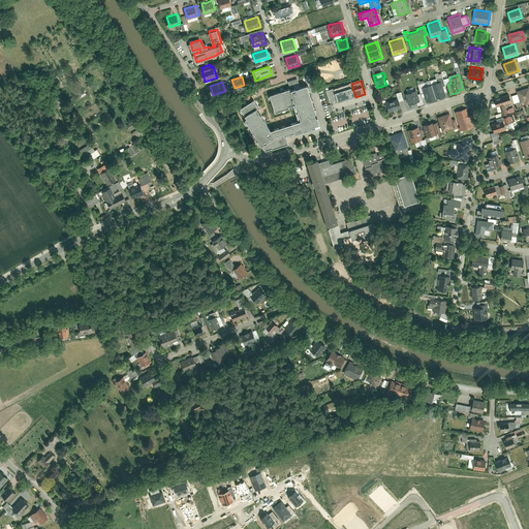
[(436,99),(445,96),(441,82),(431,85),(436,99)]
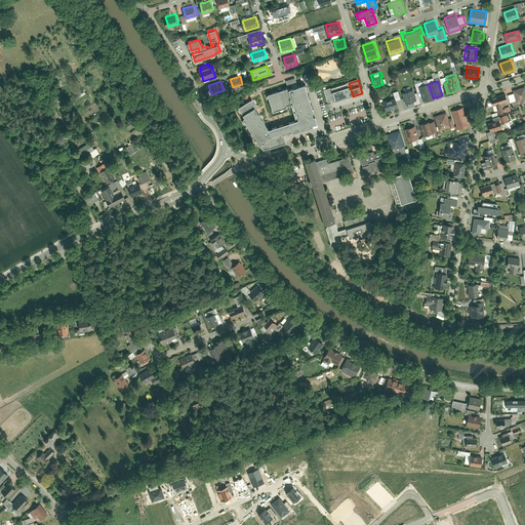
[(293,103),(310,97),(306,83),(289,88),(293,103)]
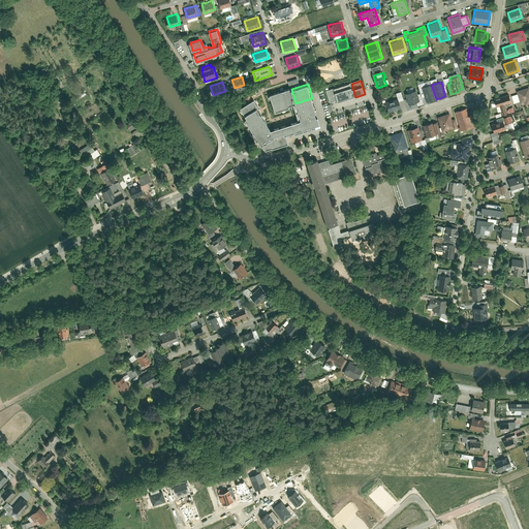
[(342,86),(347,100),(355,97),(351,84),(342,86)]
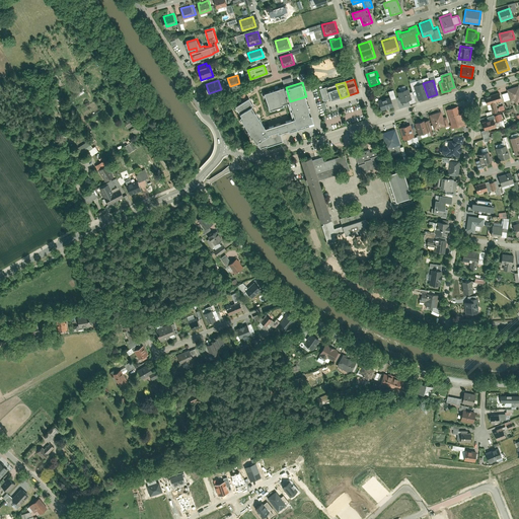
[(419,100),(428,97),(423,83),(414,86),(419,100)]
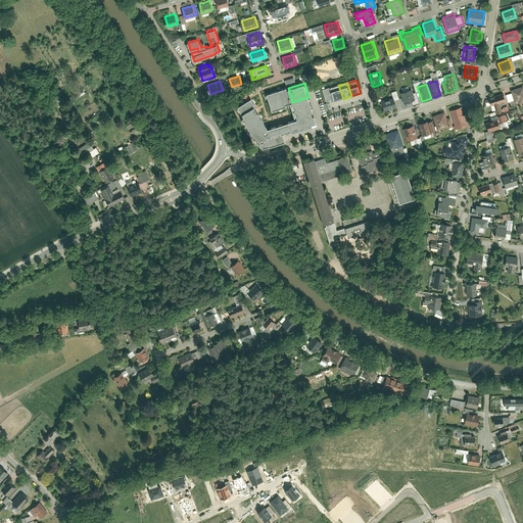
[(330,88),(334,100),(334,101),(343,99),(338,85),(330,88)]
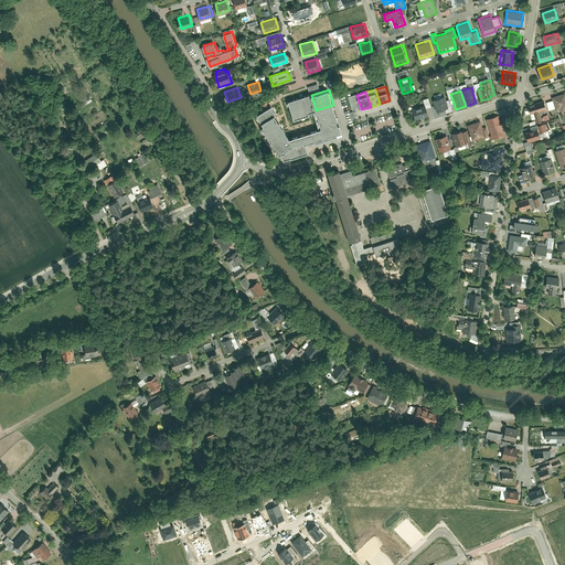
[(562,114),(564,112),(564,93),(552,97),(556,110),(561,108),(562,114)]
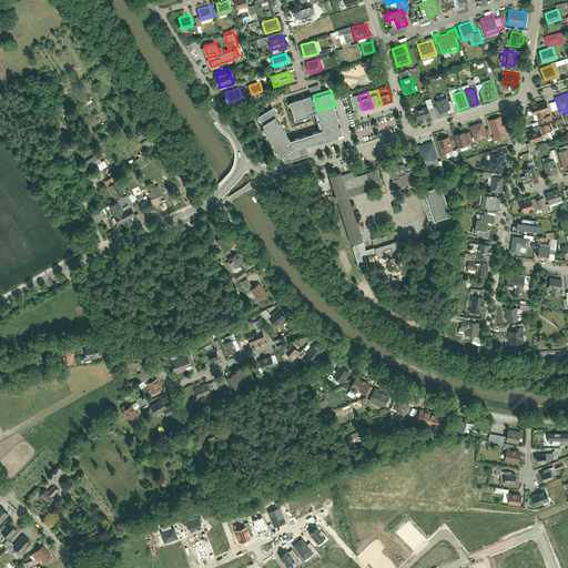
[(317,111),(313,95),(313,94),(291,102),(296,120),(311,115),(311,113),(317,111)]
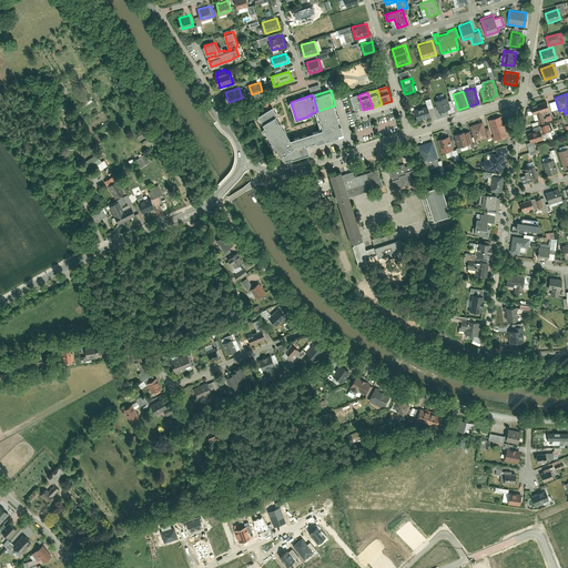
[(351,99),(355,111),(363,109),(358,95),(351,99)]
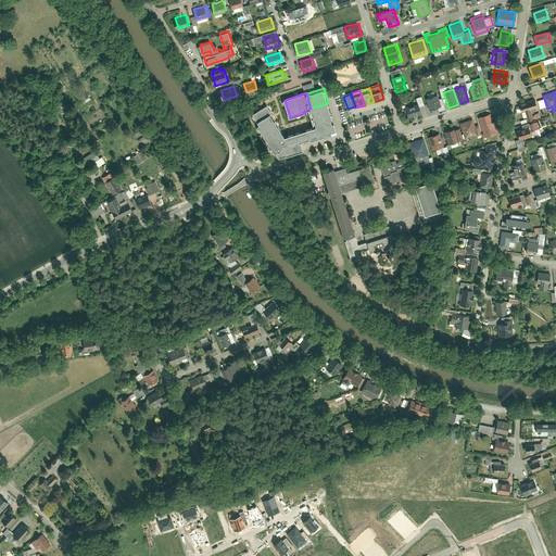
[(427,98),(430,111),(442,106),(438,93),(427,98)]
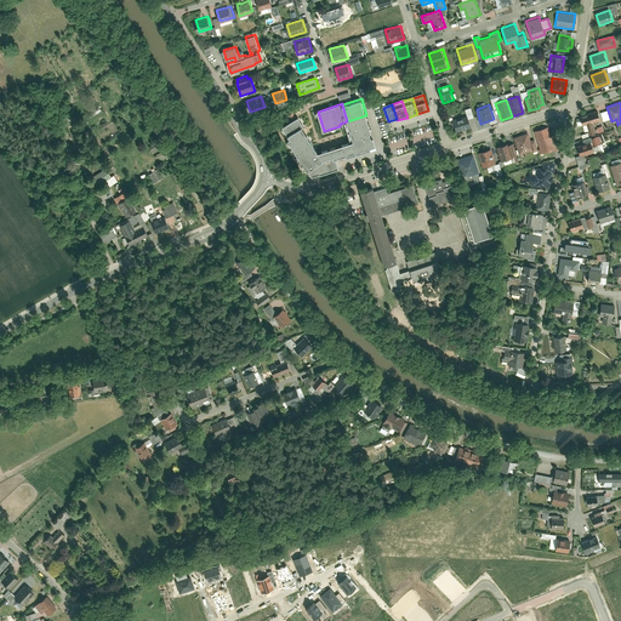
[(581,115),(584,126),(587,125),(593,123),(600,121),(597,110),(581,115)]
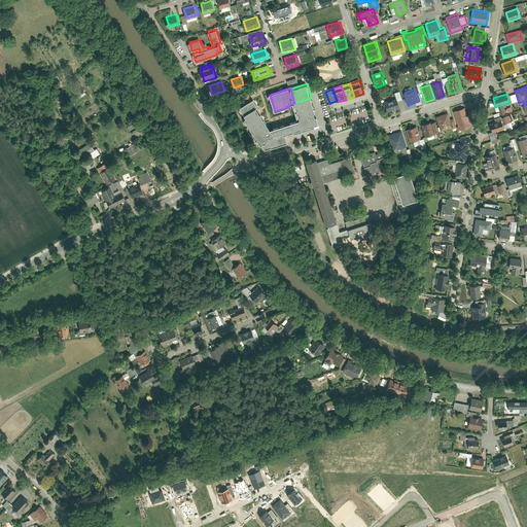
[(383,101),(387,112),(400,107),(396,97),(383,101)]
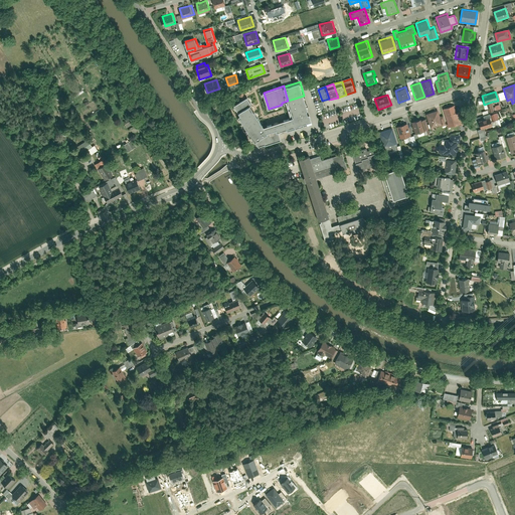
[(288,101),(294,117),(308,112),(307,110),(309,109),(304,96),(288,101)]
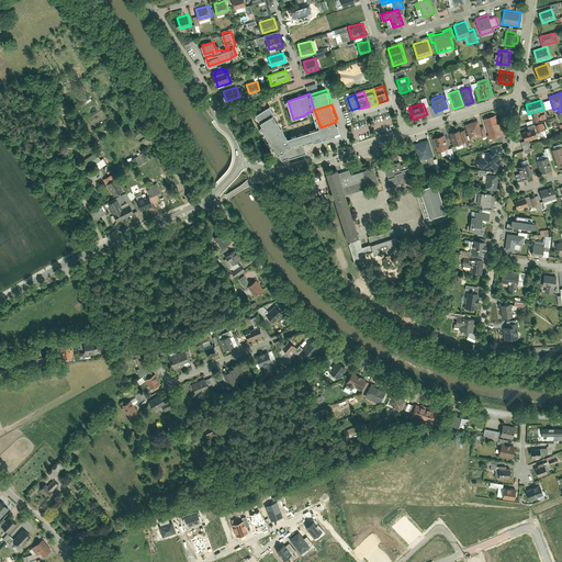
[(276,113),(270,105),(256,114),(260,123),(261,122),(263,125),(261,126),(282,159),(307,152),(304,142),(302,133),(289,137),(273,114),(276,113)]
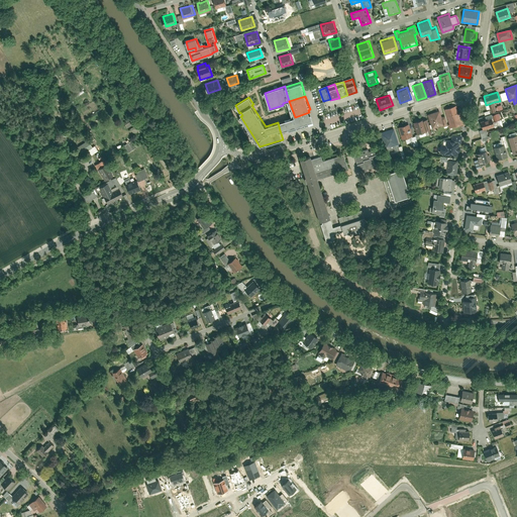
[(461,111),(458,112),(456,105),(445,109),(451,128),(462,125),(466,124),(461,111)]
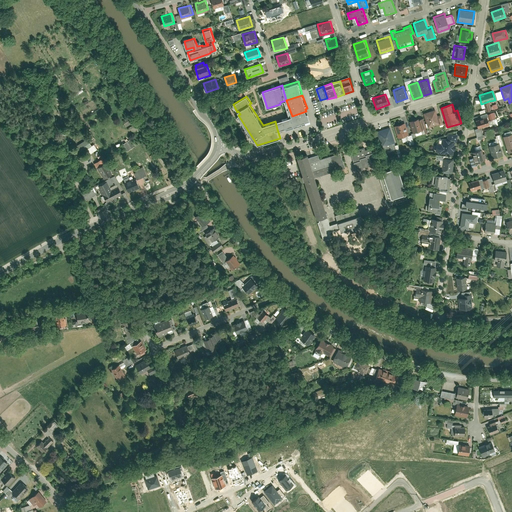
[(441,123),(436,110),(424,113),(429,127),(441,123)]
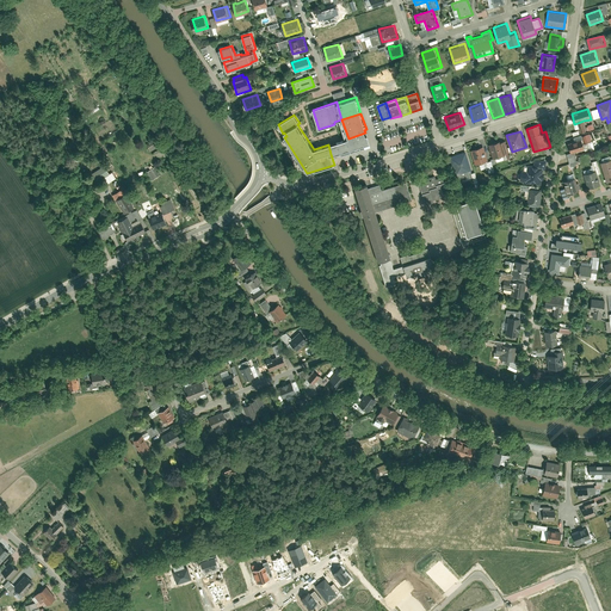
[(349,139),(351,148),(370,142),(368,134),(366,135),(365,133),(349,139)]
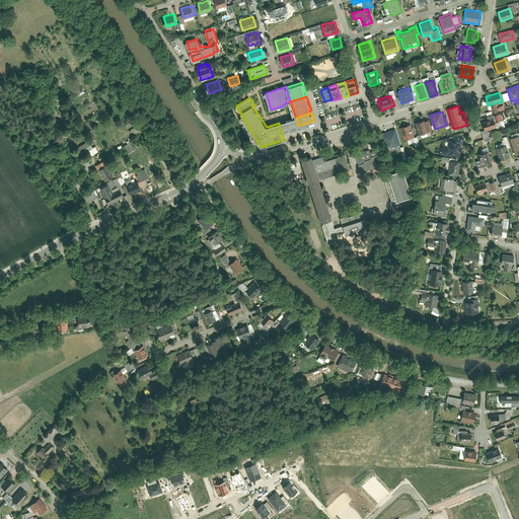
[(285,121),(279,123),(281,131),(288,129),(298,126),(296,118),(285,121)]
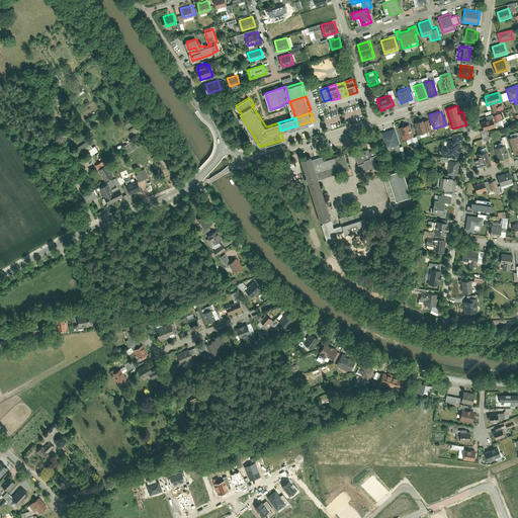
[(428,132),(428,130),(431,128),(428,118),(425,119),(424,118),(416,121),(420,135),(428,132)]
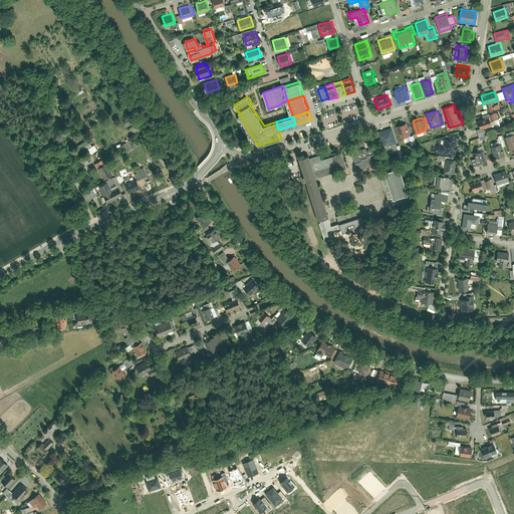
[(490,118),(477,121),(479,131),(493,126),(490,118)]
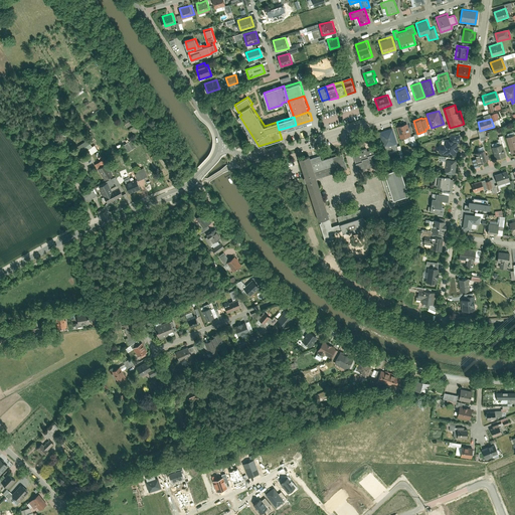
[(401,140),(411,137),(407,123),(397,126),(401,140)]
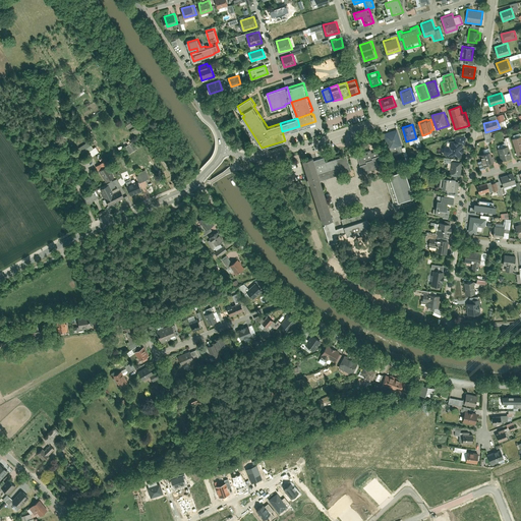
[(387,150),(403,145),(398,127),(382,132),(387,150)]
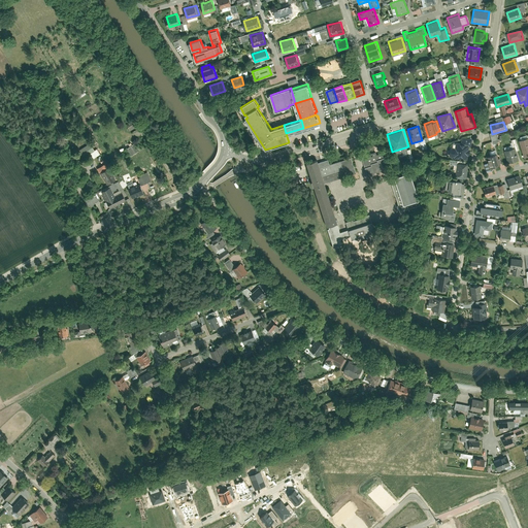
[(462,136),(461,141),(456,140),(455,146),(450,146),(449,155),(454,155),(454,157),(468,159),(470,145),(471,146),(472,137),(462,136)]
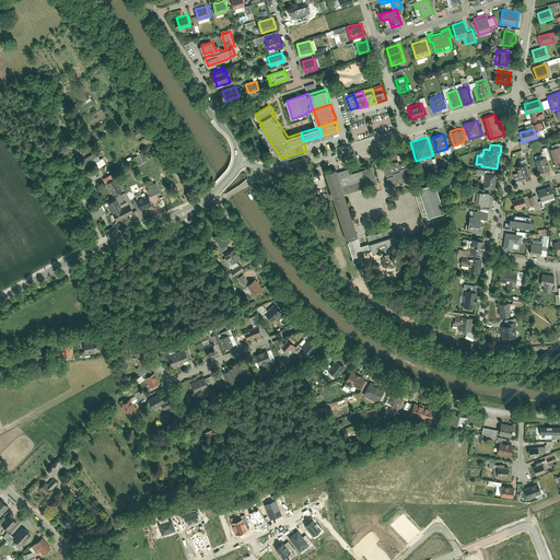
[(556,168),(559,166),(559,146),(550,149),(556,168)]
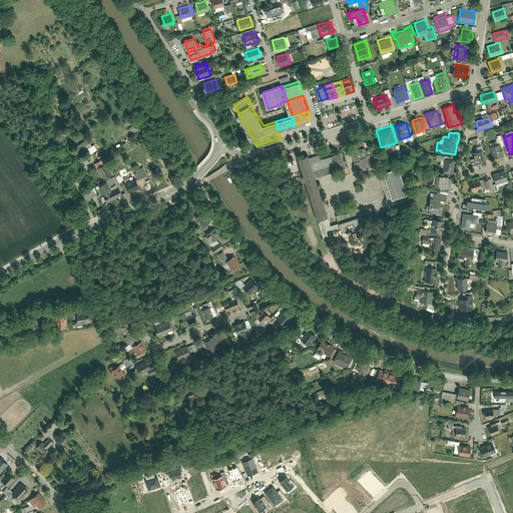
[(91,154),(98,150),(95,146),(93,148),(87,139),(78,145),(83,152),(88,149),(91,154)]
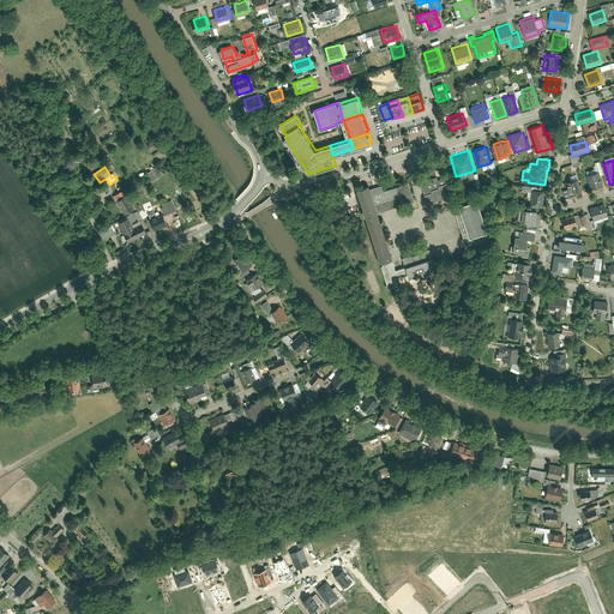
[(157,168),(146,173),(151,182),(161,178),(157,168)]
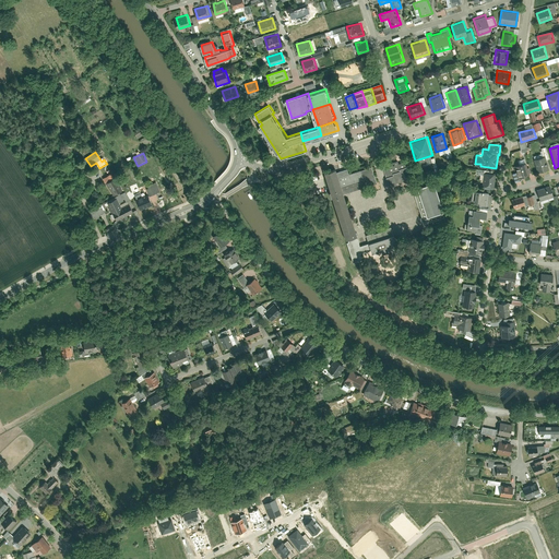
[(539,173),(548,169),(544,154),(534,157),(539,173)]
